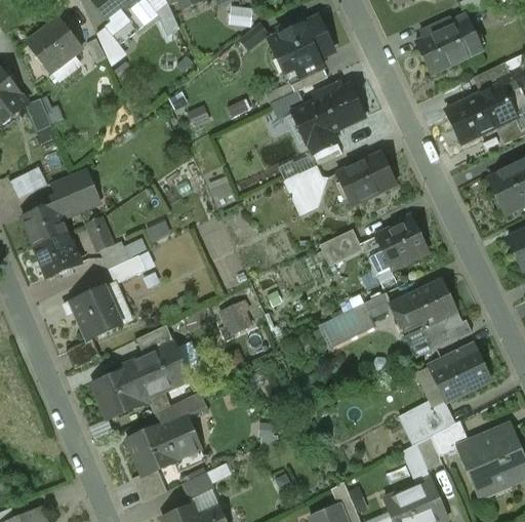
[(92,0),(111,23),(106,26),(120,44),(144,26),(143,25),(130,9),(142,0),(92,0)]
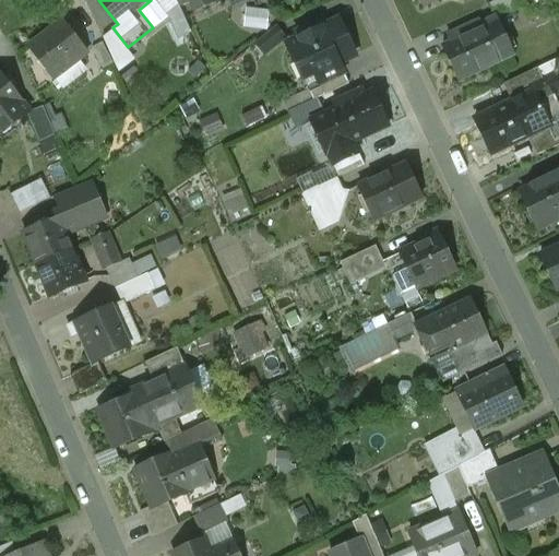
[(159,4),(156,0),(151,0),(139,10),(152,26),(167,14),(159,4)]
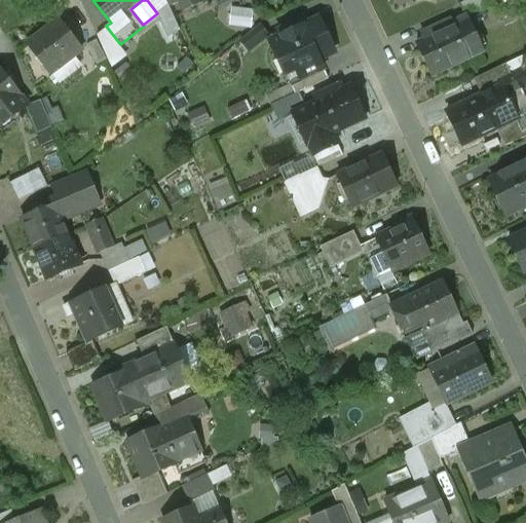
[(463,0),(459,2),(465,16),(493,3),(491,0),(463,0)]
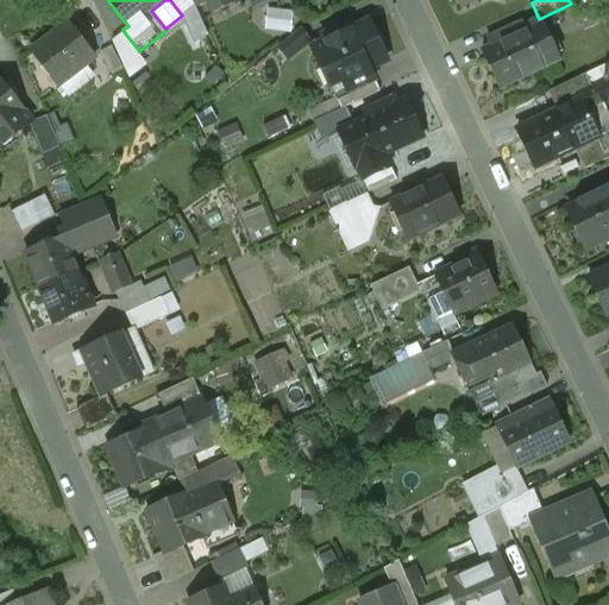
[(295,29),(297,7),(271,5),(269,26),(295,29)]
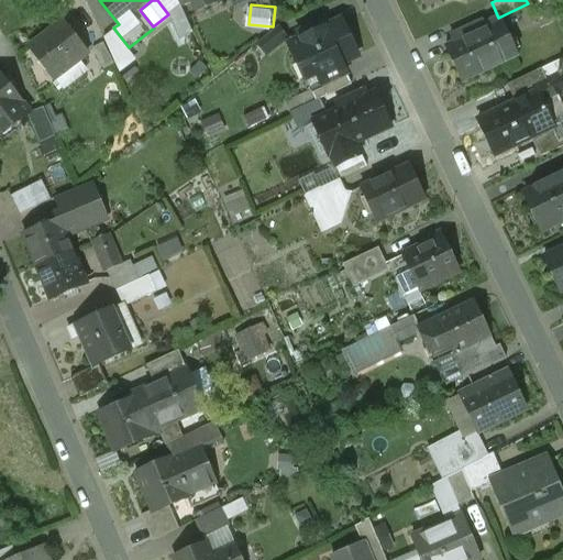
[(315,23),(297,31),(300,37),(289,43),(306,77),(317,72),(317,73),(341,62),(357,54),(341,19),(318,30),(315,23)]
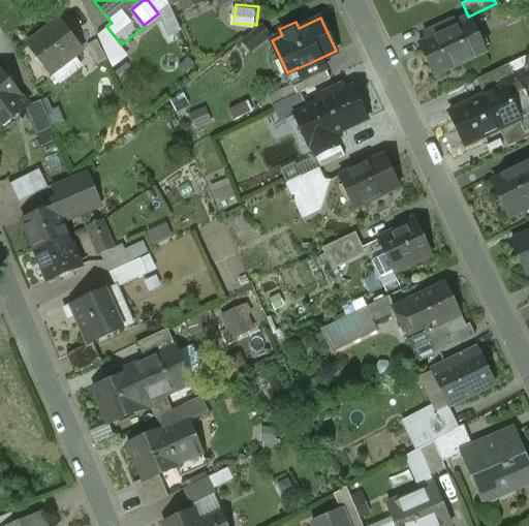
[(454,18),(435,26),(438,33),(418,42),(433,74),(471,57),(462,37),(454,18)]
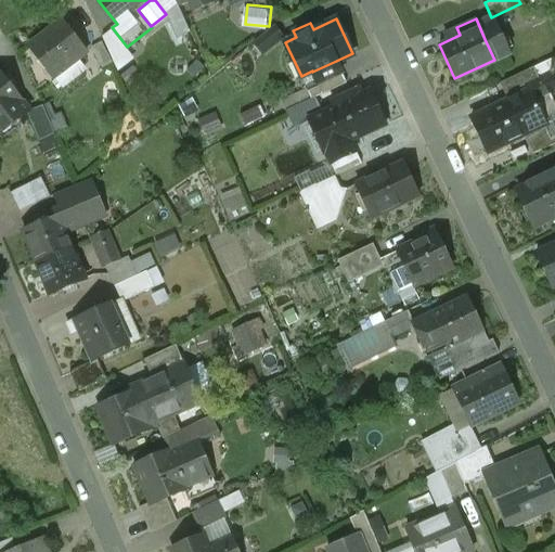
[(63,20),(28,46),(52,77),(87,50),(63,20)]
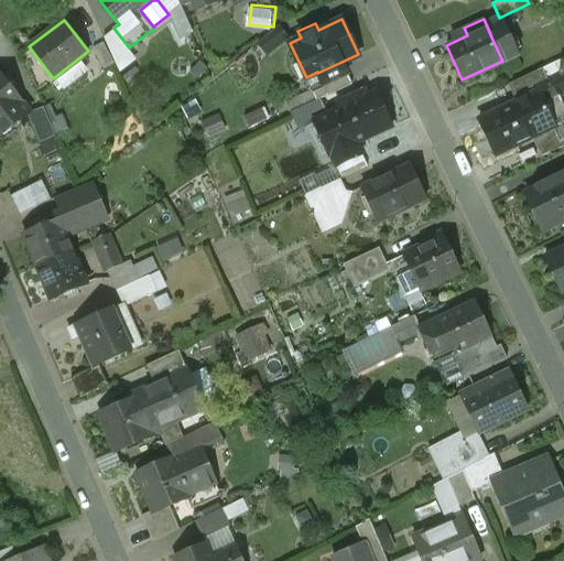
[(279,27),(259,42),(267,52),(286,36),(279,27)]
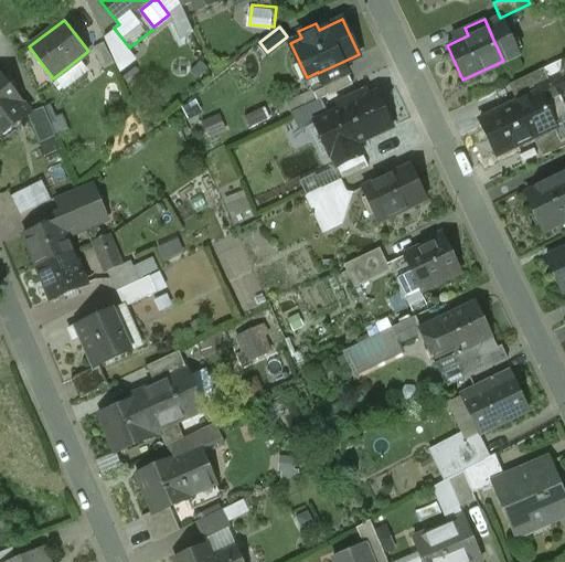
[(509,33),(493,40),(503,61),(519,54),(509,33)]
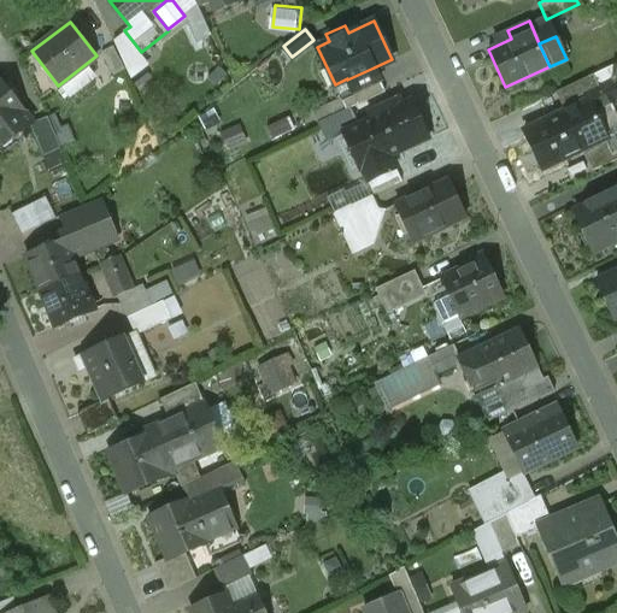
[(124,68),(112,46),(101,51),(113,74),(124,68)]
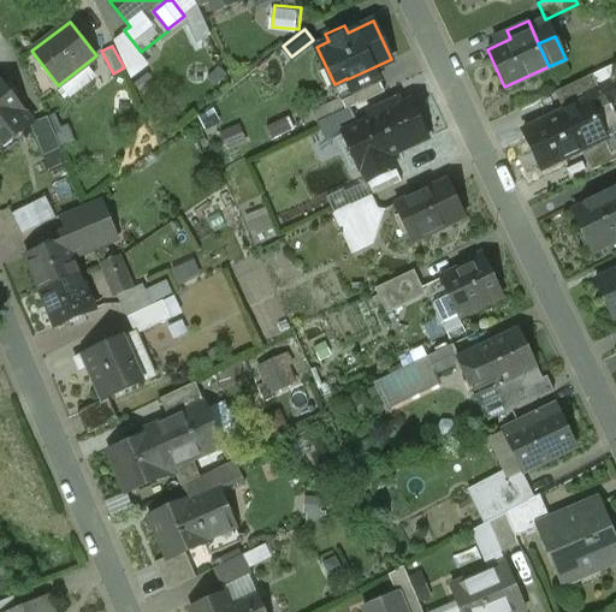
[(609,65),(591,73),(598,87),(609,81),(610,81),(611,81),(615,78),(614,77),(609,65)]
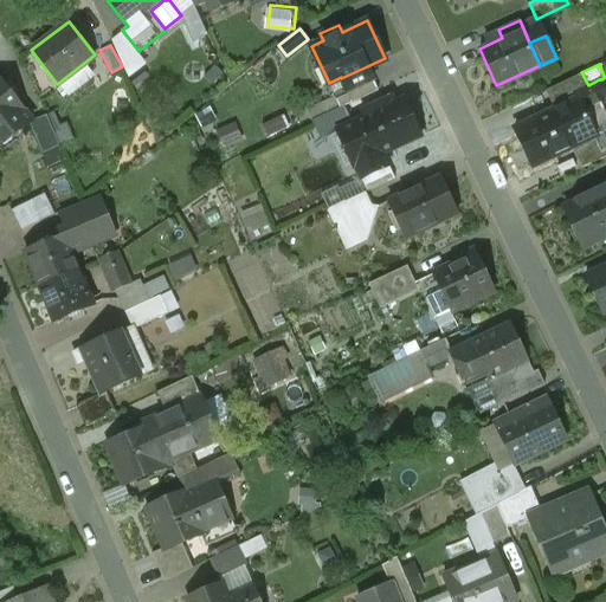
[(367,66),(341,78),(341,77),(329,83),(340,107),(345,104),(379,89),(367,66)]
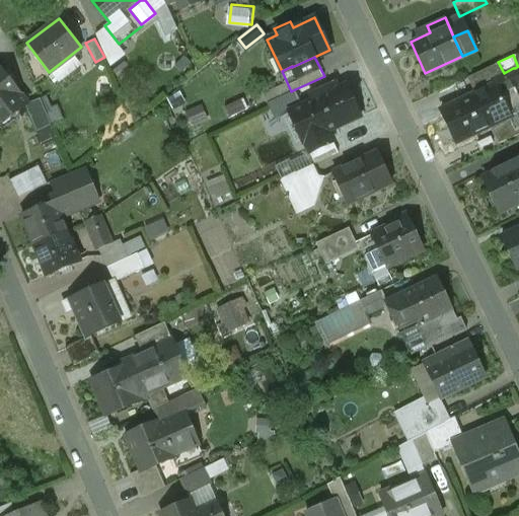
[(498,62),(467,76),(472,87),(504,73),(498,62)]
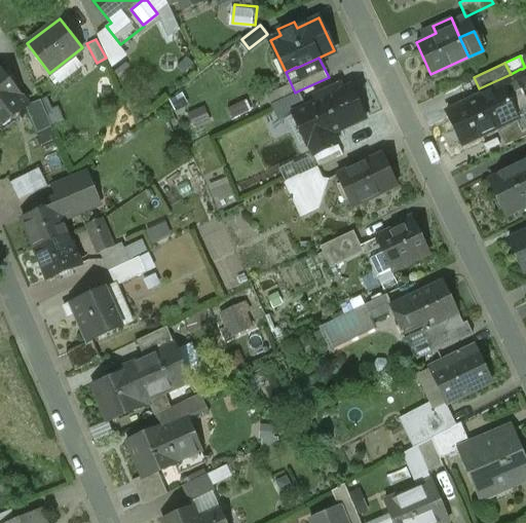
[(21,92),(0,65),(0,124),(26,105),(28,104),(21,94),(21,92)]
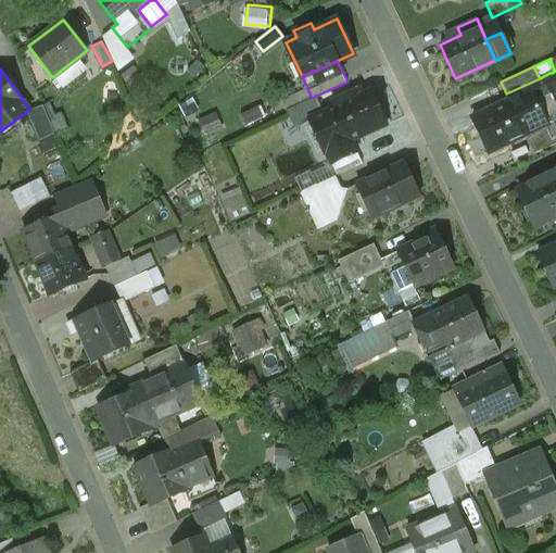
[(540,78),(506,93),(508,99),(472,116),(489,151),(525,134),(546,124),(546,123),(535,100),(555,89),(555,82),(552,73),(551,73),(550,73),(540,78)]
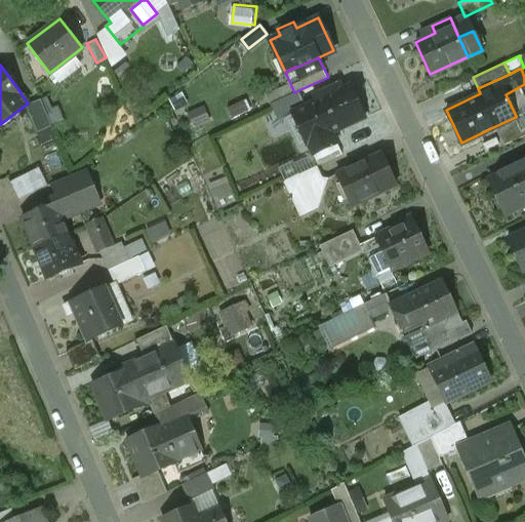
[(350,85),(334,92),(331,86),(320,91),(323,97),(315,102),(329,132),(331,131),(364,116),(350,85)]
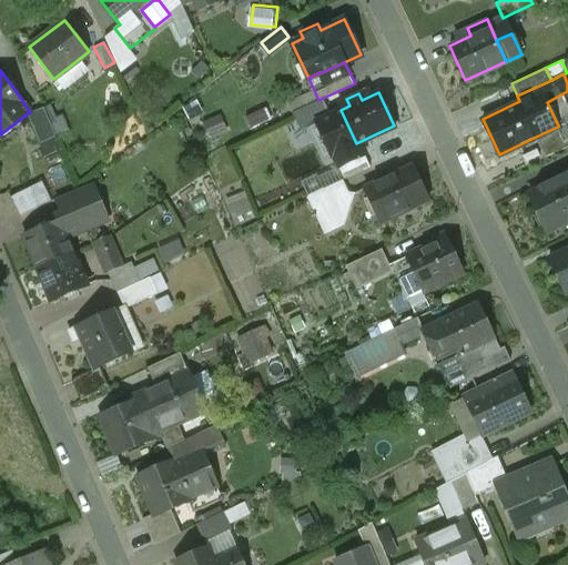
[(318,100),(293,112),(300,128),(330,113),(323,98),(318,100)]
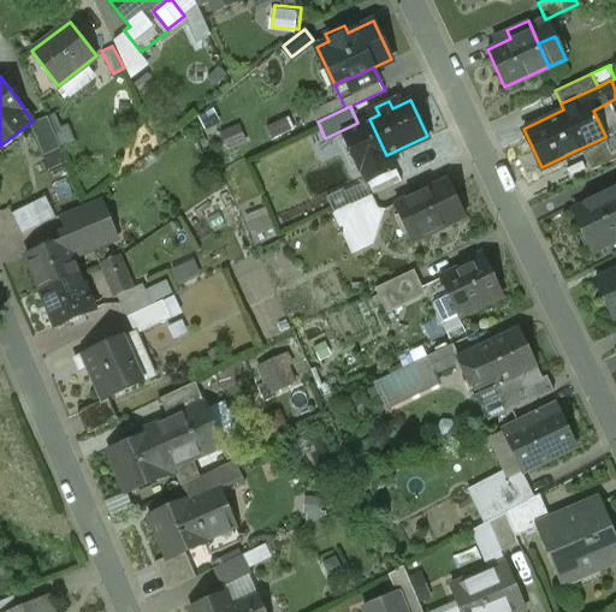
[(47,116),(34,122),(33,122),(30,123),(43,154),(60,147),(47,116)]
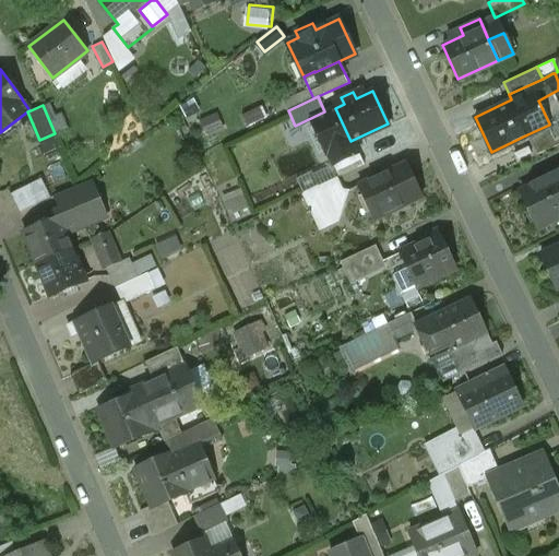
[(335,108),(311,119),(326,151),(328,151),(333,163),(358,152),(353,140),(351,141),(335,108)]
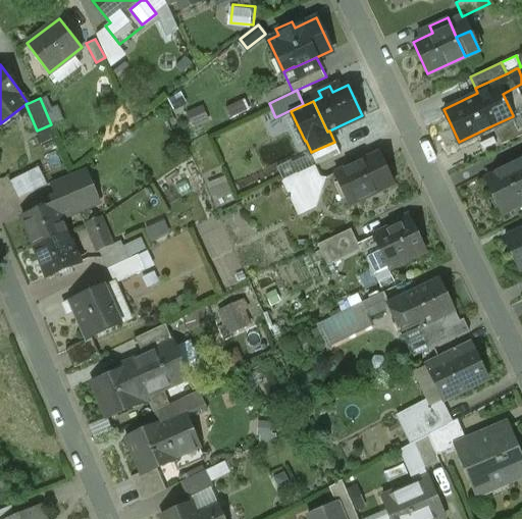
[(513,116),(492,125),(501,144),(521,133),(521,120),(518,112),(513,115),(513,116)]
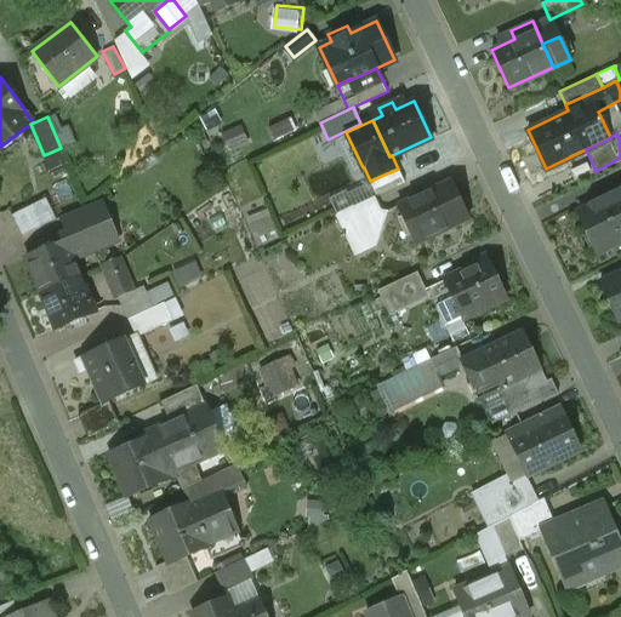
[(398,169),(370,181),(377,194),(404,182),(398,169)]
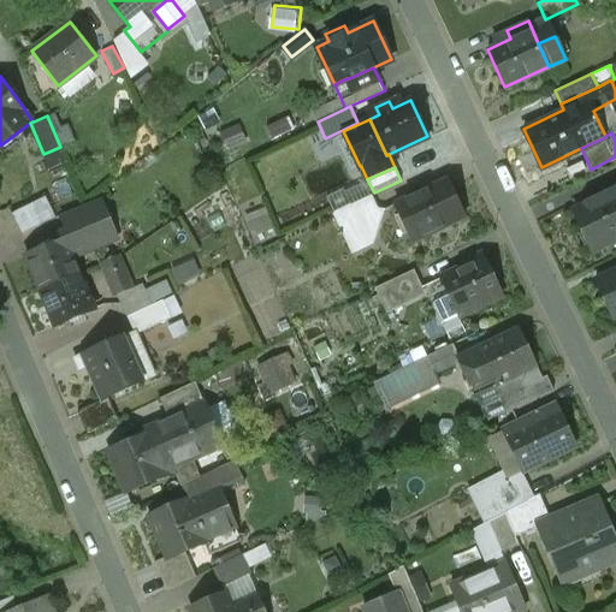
[(448,178),(395,203),(413,241),(465,217),(448,178)]
